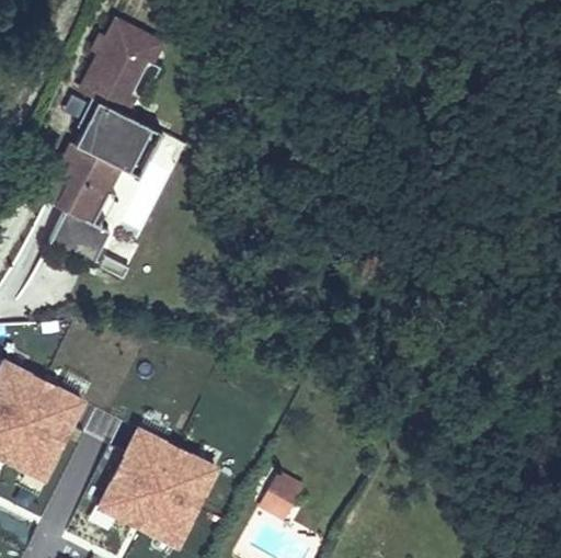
[(57,166),(41,198),(68,212),(49,247),(77,261),(78,258),(94,266),(111,235),(101,230),(103,225),(100,229),(94,227),(110,195),(105,193),(118,167),(126,152),(110,144),(124,114),(151,63),(138,56),(147,40),(119,25),(113,40),(104,35),(95,53),(103,57),(84,94),(93,99),(79,127),(84,129),(65,170),(57,166)]
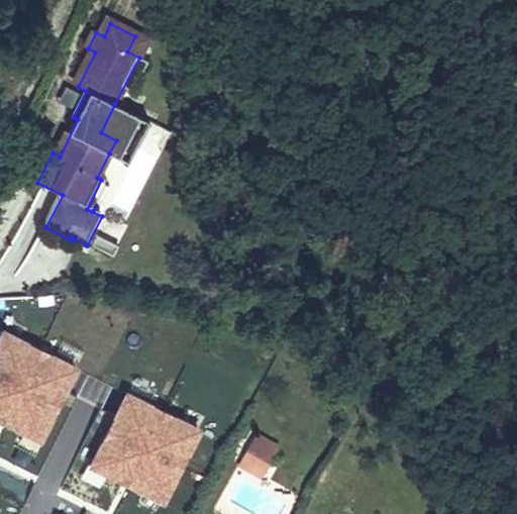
[(127,52),(139,58),(146,42),(135,36),(127,52)]
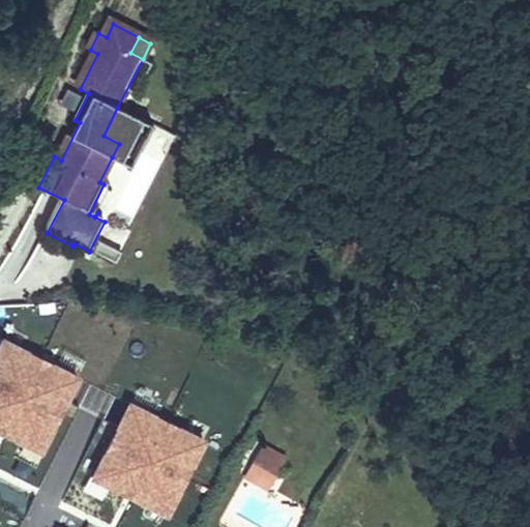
[(153,126),(117,108),(104,136),(119,144),(112,157),(133,168),(153,126)]
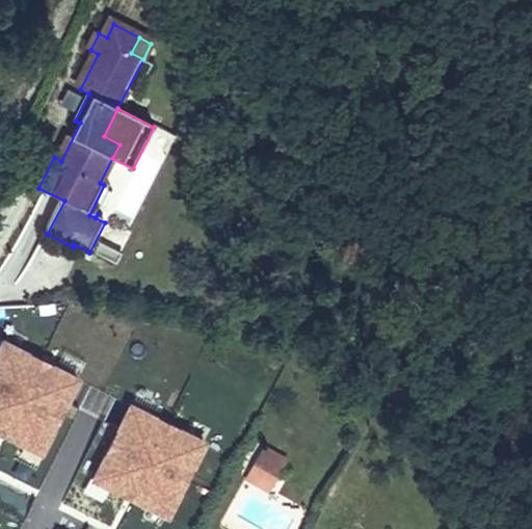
[(100,245),(95,256),(116,266),(122,256),(100,245)]
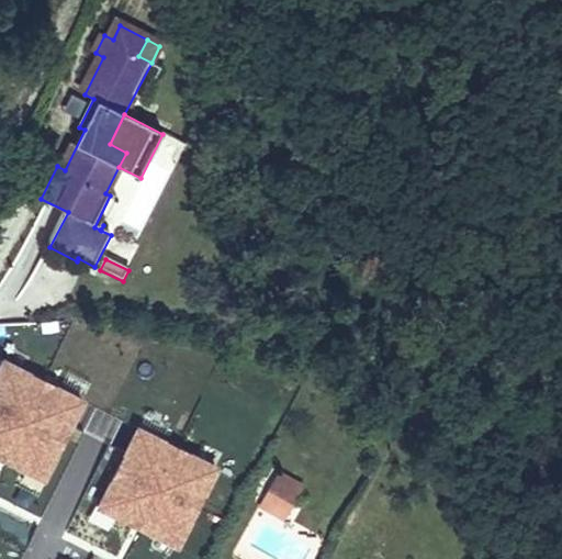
[(133,429),(99,509),(179,544),(214,464),(133,429)]
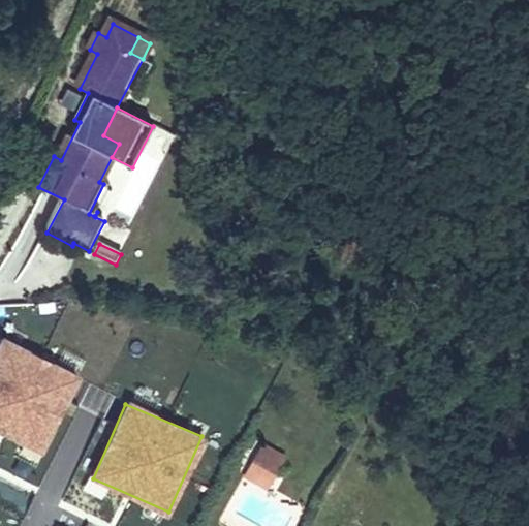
[(259,441),(240,477),(267,492),(286,456),(259,441)]
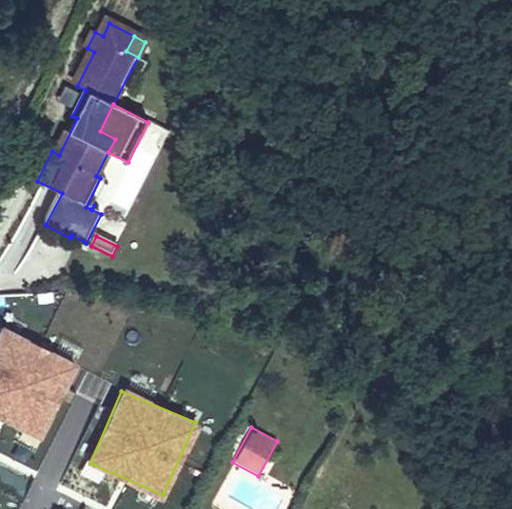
[(114,508),(112,490),(85,494),(82,472),(48,476),(19,461),(0,497),(0,508),(114,508)]
